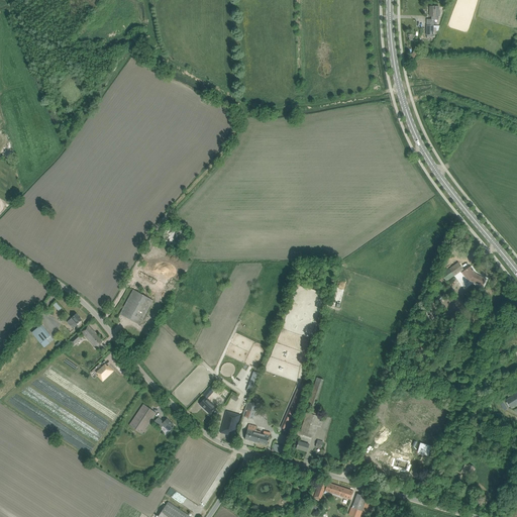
[(427,19),(426,35),(427,35),(427,38),(433,38),(433,34),(433,31),(433,28),(433,25),(433,24),(433,22),(433,20),(438,20),(438,16),(440,16),(440,11),(439,11),(439,7),(436,7),(430,6),(429,16),(431,16),(431,19),(427,19)]
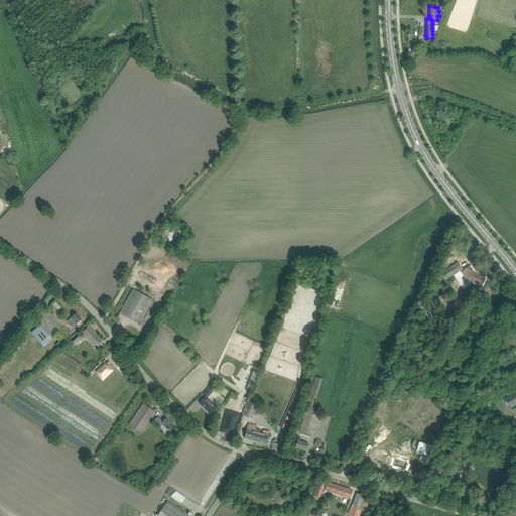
[(458,262),(440,273),(445,281),(463,269),(458,262)]
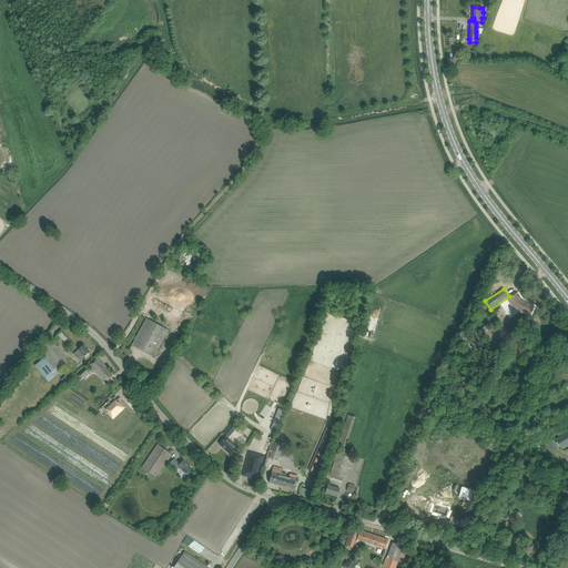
[(530,314),(531,312),(534,306),(524,302),(521,301),(521,300),(517,293),(508,300),(515,310),(517,308),(518,310),(530,314)]
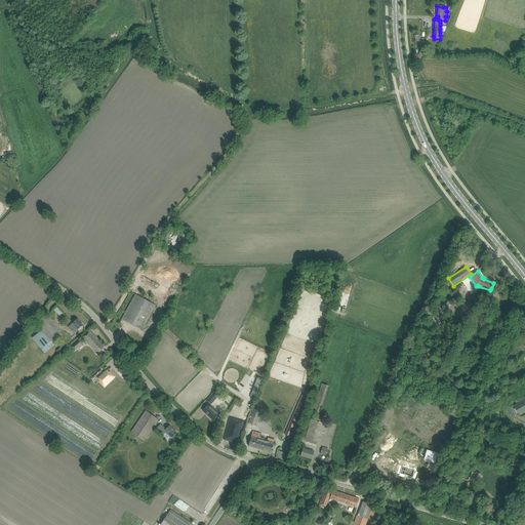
[(142,329),(145,325),(155,306),(135,294),(122,319),(142,329)]
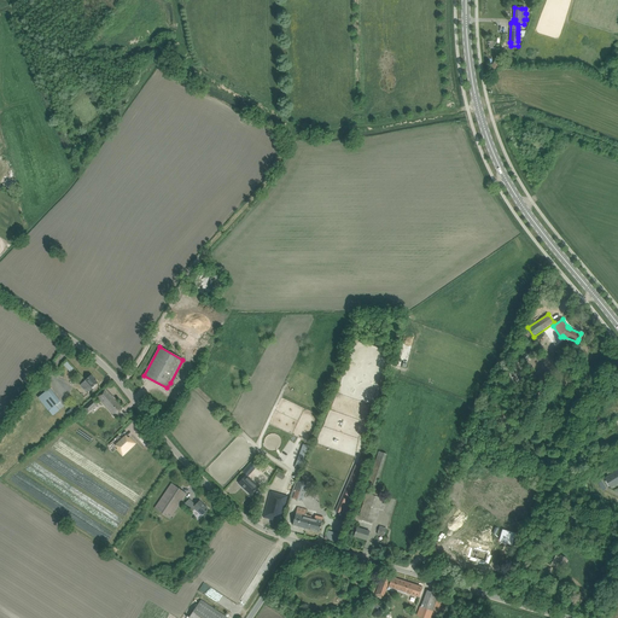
[(98,383),(92,375),(80,385),(87,394),(91,391),(89,390),(98,383)]
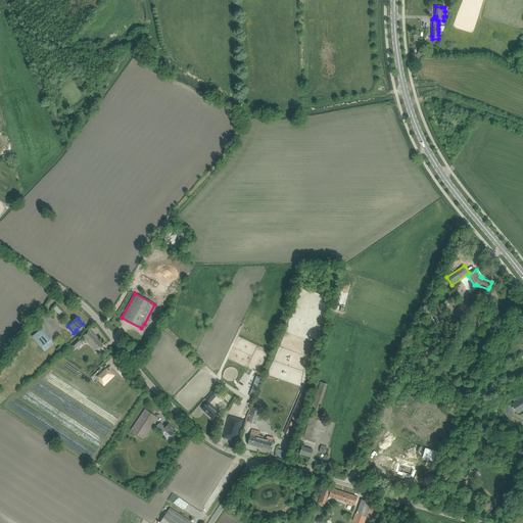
[(43,329),(33,336),(40,348),(47,342),(50,346),(54,343),(51,339),(43,329)]
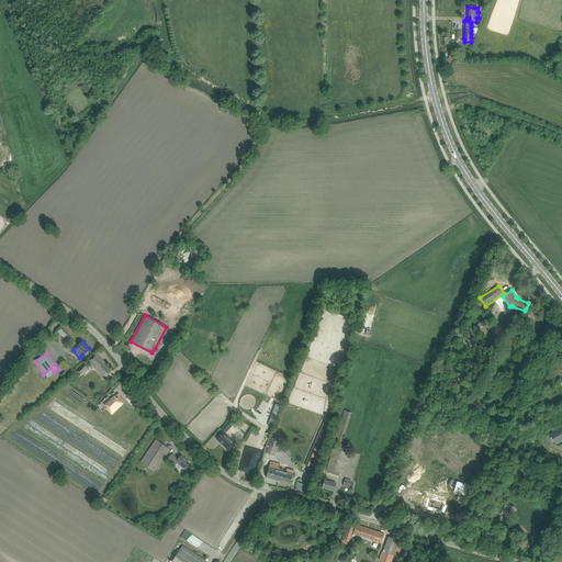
[(96,353),(88,360),(104,378),(111,372),(103,363),(104,362),(96,353)]
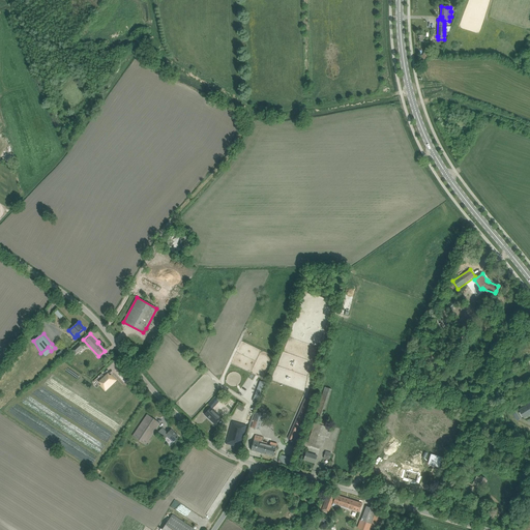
[(84,346),(81,342),(71,350),(76,354),(84,346)]
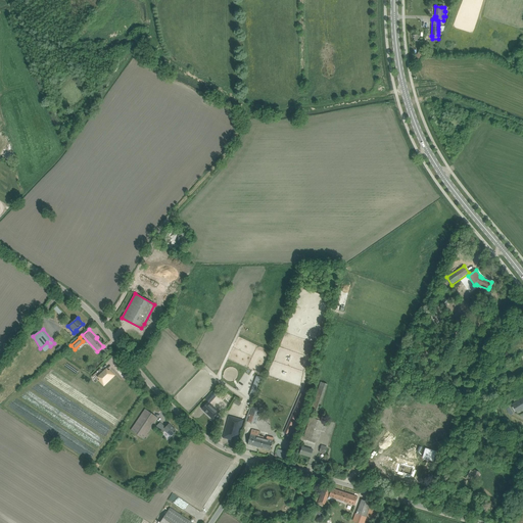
[(108,371),(106,369),(98,377),(100,379),(99,380),(104,385),(114,375),(109,370),(108,371)]
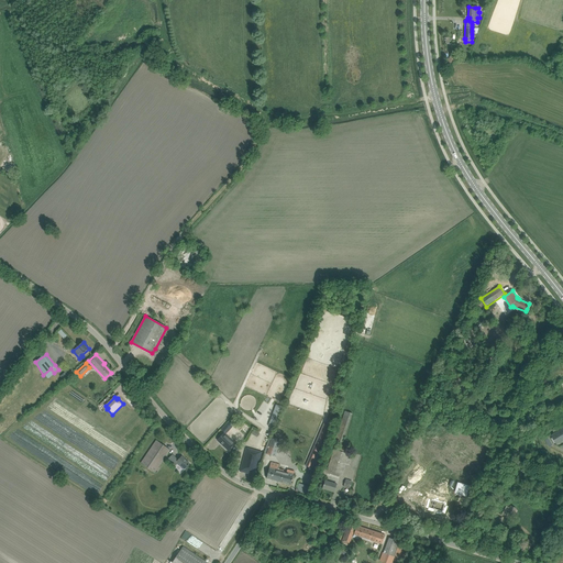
[(268,427),(276,409),(271,407),(264,424),(268,427)]
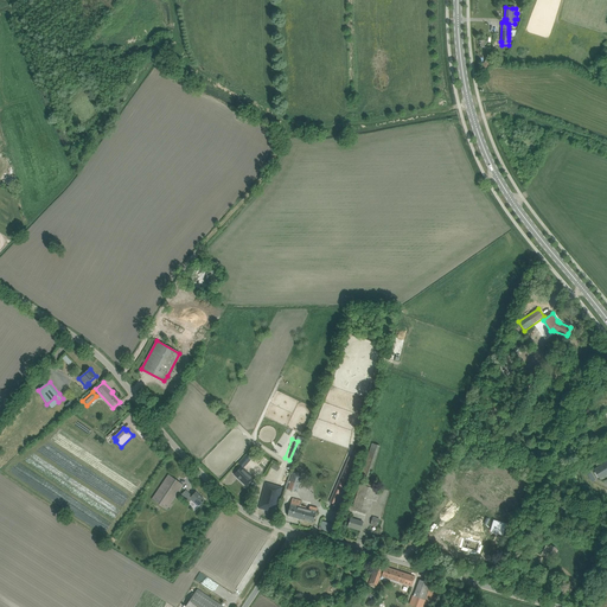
[(292,459),(295,460),(301,445),(298,442),(292,459)]
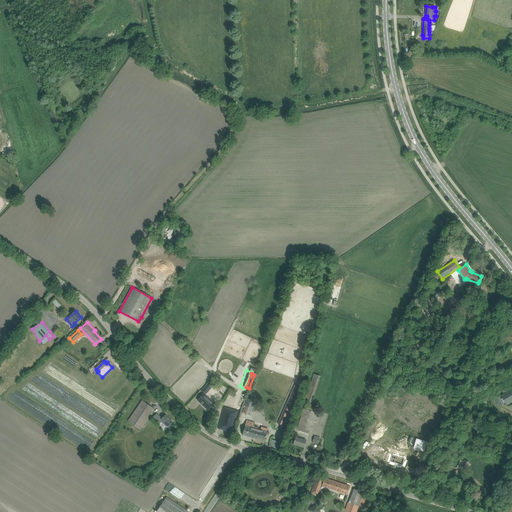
[(312,403),(313,400),(320,377),(314,375),(306,402),(312,403)]
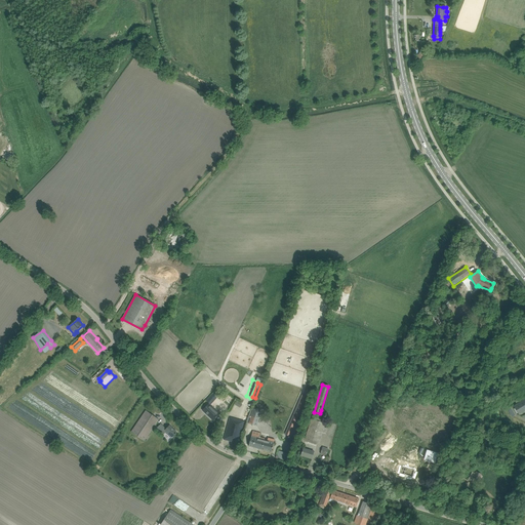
[(214,393),(207,401),(210,404),(217,396),(214,393)]
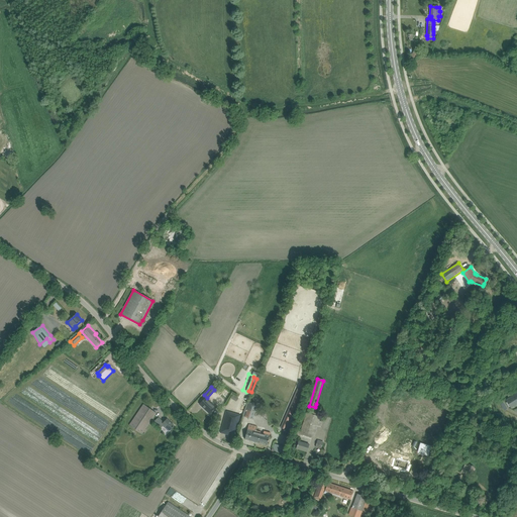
[(516,393),(506,400),(511,408),(516,404),(516,393)]
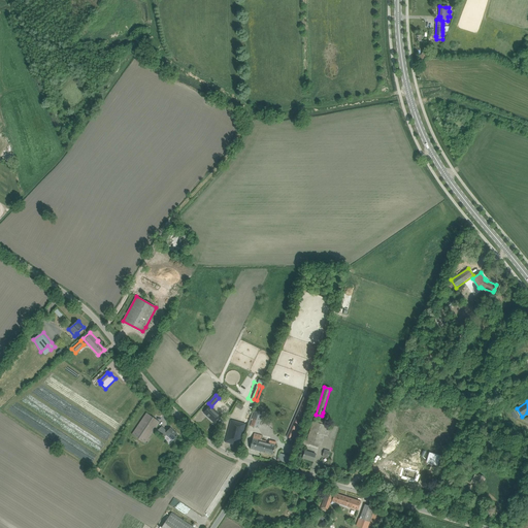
[(204,413),(205,415),(215,423),(221,417),(210,406),(204,413)]
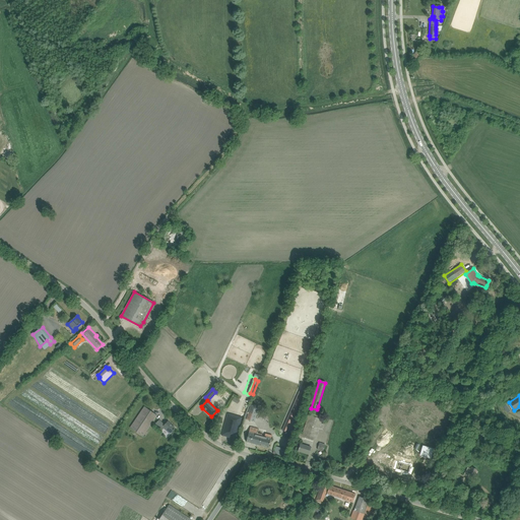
[(247,419),(254,421),(259,407),(252,404),(247,419)]
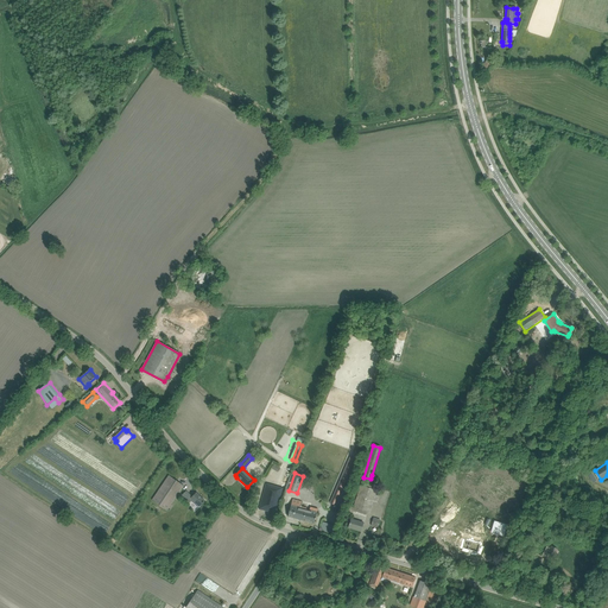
[(166,511),(181,491),(184,486),(169,475),(152,501),(166,511)]
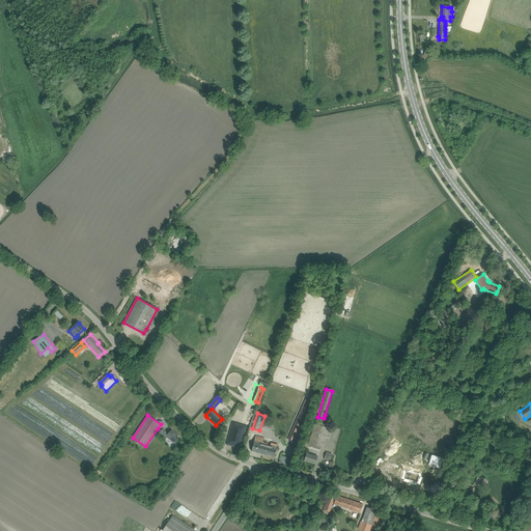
[(292,419),(285,439),(292,442),(300,422),(292,419)]
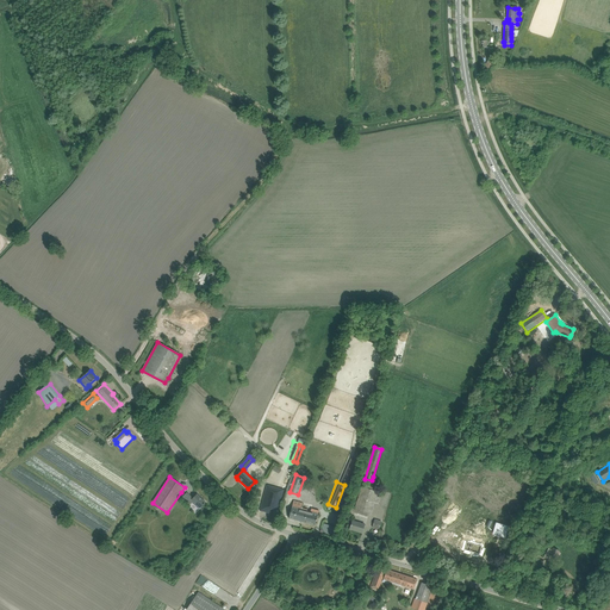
[(279,510),(281,505),(285,490),(267,485),(260,510),(271,514),(272,509),(279,510)]
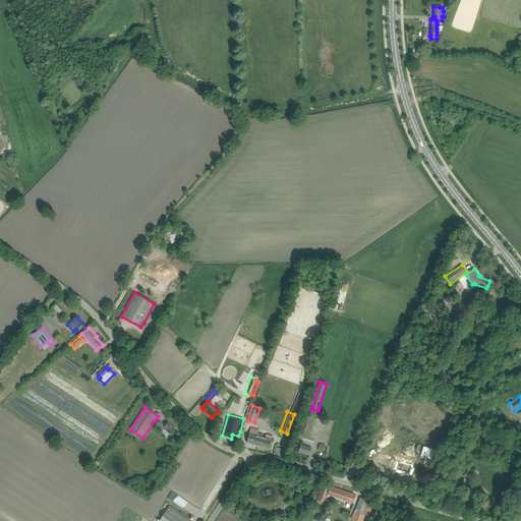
[(300,438),(313,443),(314,440),(316,440),(317,440),(321,430),(324,431),(325,426),(323,425),(324,421),(310,417),(304,436),(301,435),(300,438)]
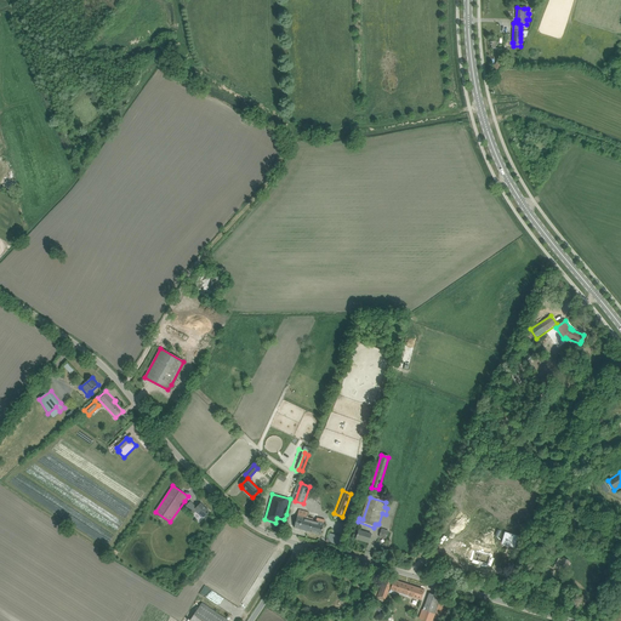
[(197,511),(203,518),(208,513),(208,514),(209,513),(208,512),(209,511),(200,503),(197,507),(191,501),(186,506),(192,512),(193,512),(194,513),(197,511)]
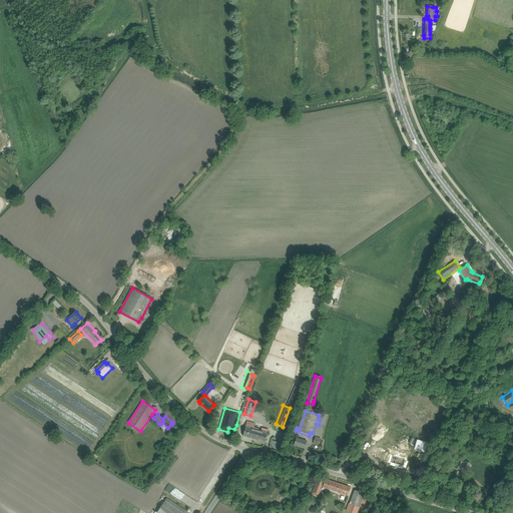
[(254,423),(246,421),(242,436),(265,442),(269,429),(262,428),(261,431),(259,430),(259,428),(253,427),(254,423)]
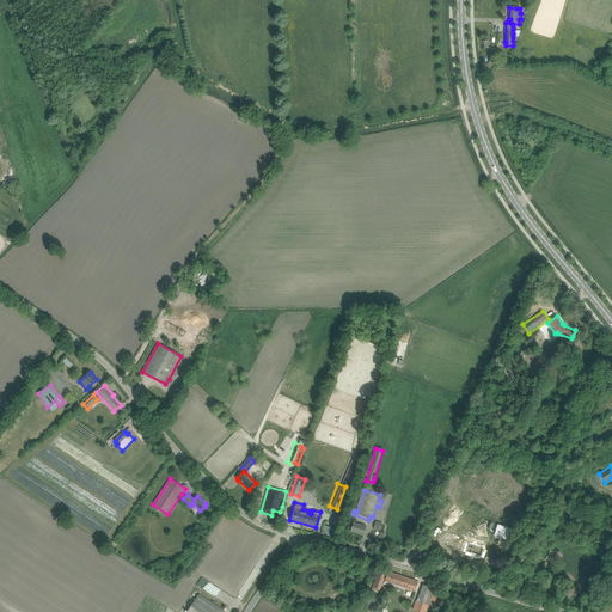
[(363,534),(366,526),(354,522),(352,531),(356,532),(363,534)]
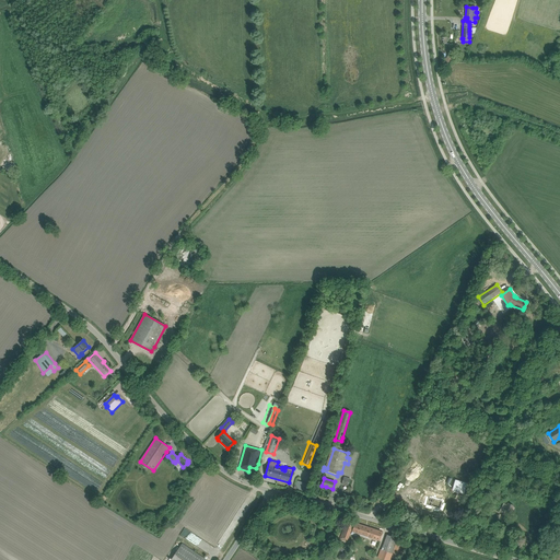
[(458,485),(456,491),(459,492),(464,493),(467,483),(458,481),(458,485)]
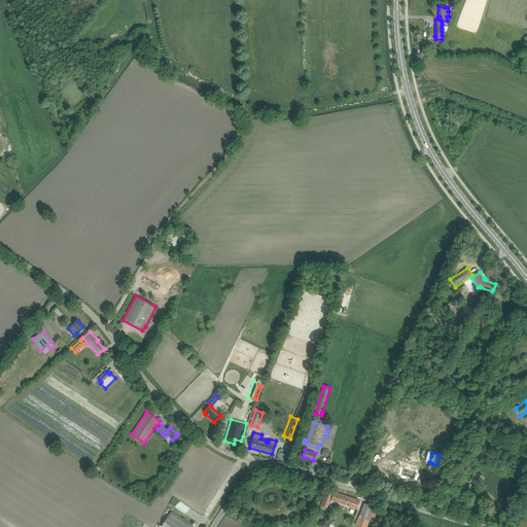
[(392,466),(390,472),(414,479),(416,471),(402,468),(402,469),(392,466)]
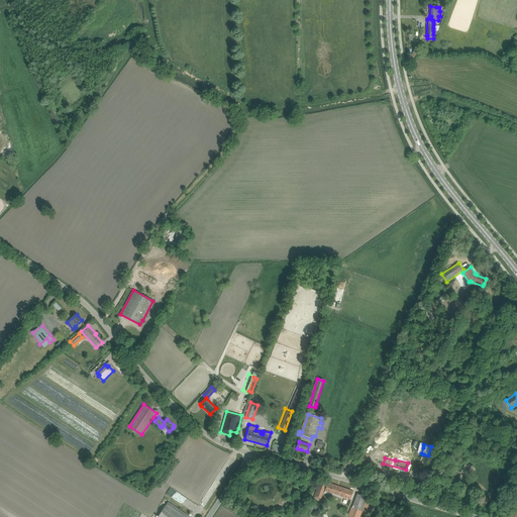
[(366,473),(370,469),(365,461),(359,466),(366,473)]
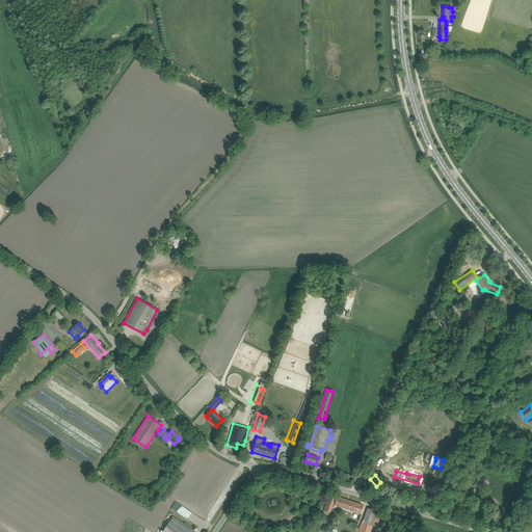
[(484,486),(486,481),(487,480),(482,477),(481,479),(479,478),(475,484),(478,485),(479,483),(484,486)]
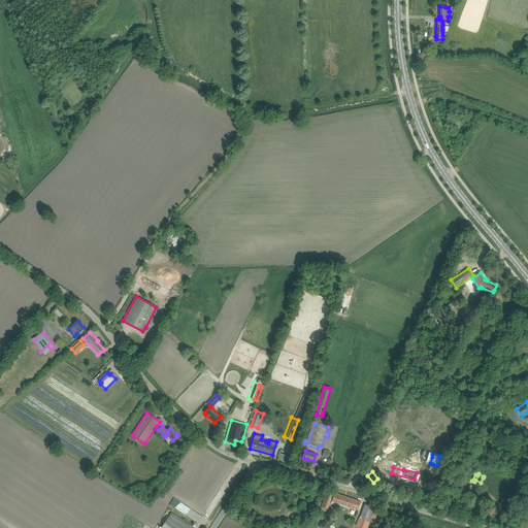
[(328,509),(332,497),(333,493),(327,490),(321,507),(328,509)]
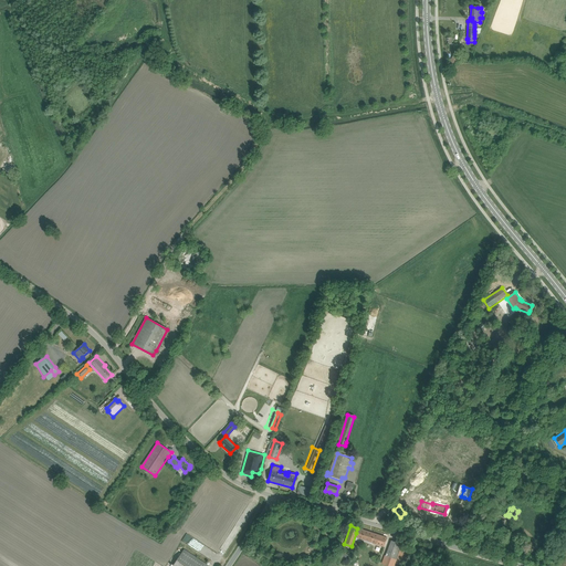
[(358,528),(357,534),(355,540),(362,542),(362,541),(371,544),(373,543),(384,546),(387,537),(358,528)]
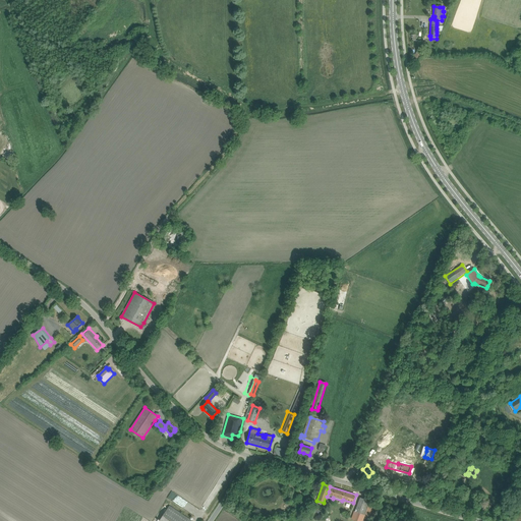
[(360,498),(358,503),(352,520),(356,520),(362,520),(370,501),(360,498)]
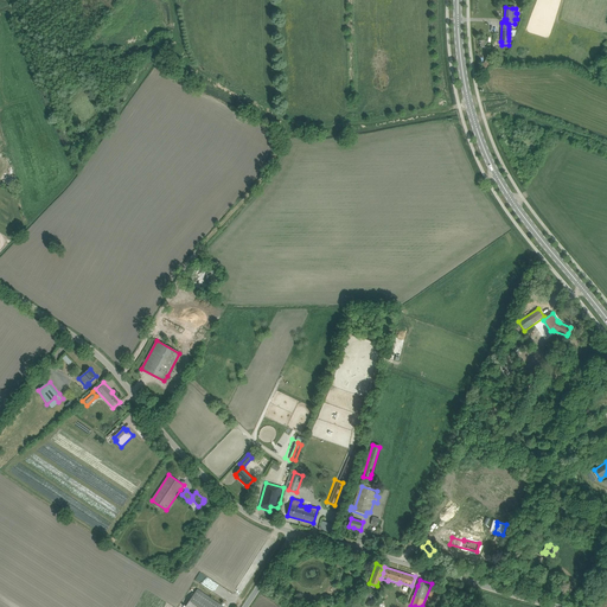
[(223,606),(224,606),(197,589),(185,606),(223,606)]
